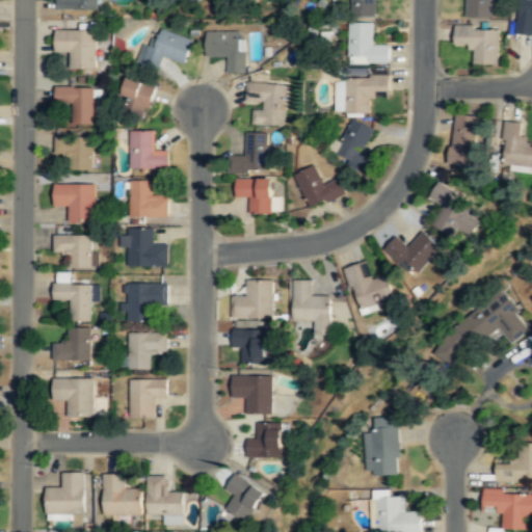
[(99,0),(57,0),(57,10),(99,10),(99,0)]
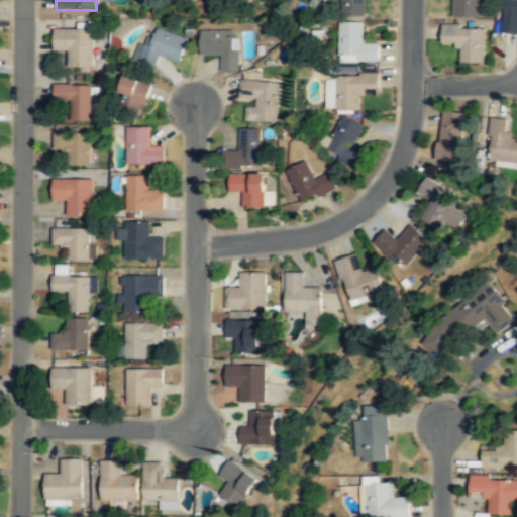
[(366,0),(341,0),(341,17),(366,17),(366,0)]
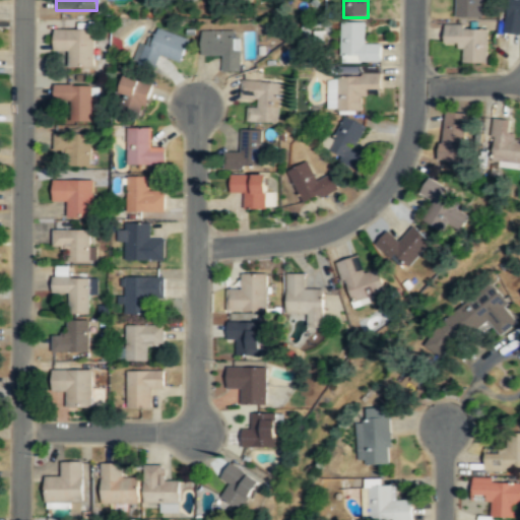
[(480,0),(455,0),(455,16),(480,16),(480,0)]
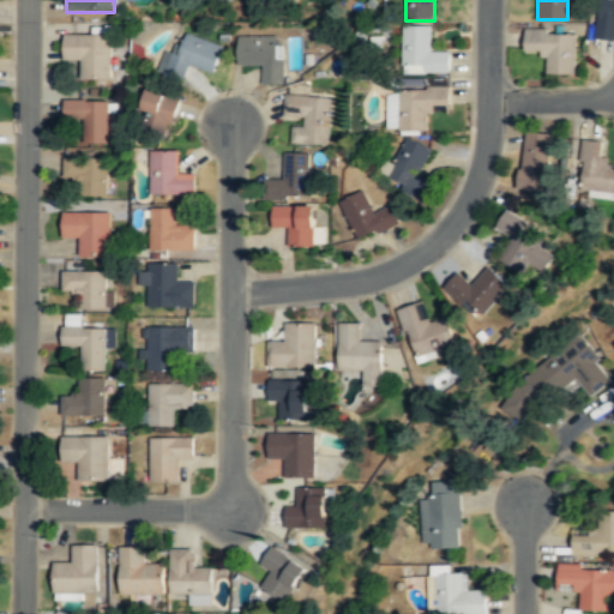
[(613,0),(597,0),(594,37),(613,38),(613,0)]
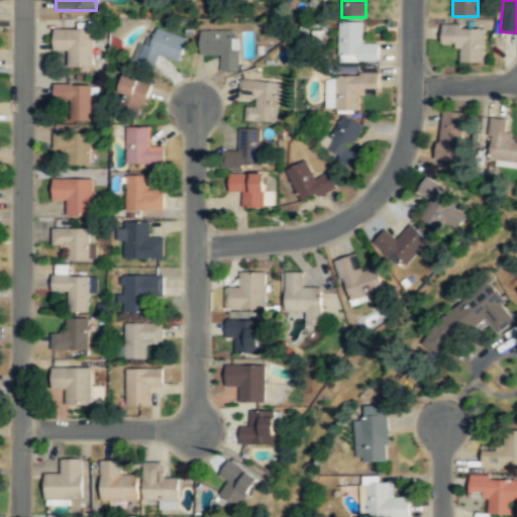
[(364,22),(339,22),(338,62),(378,62),(378,42),(363,42),(364,22)]
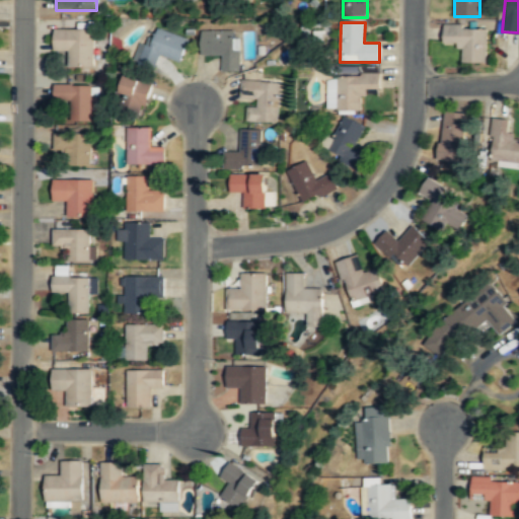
[(486,27),(444,27),(444,44),(461,44),(460,61),(486,62),(486,27)]
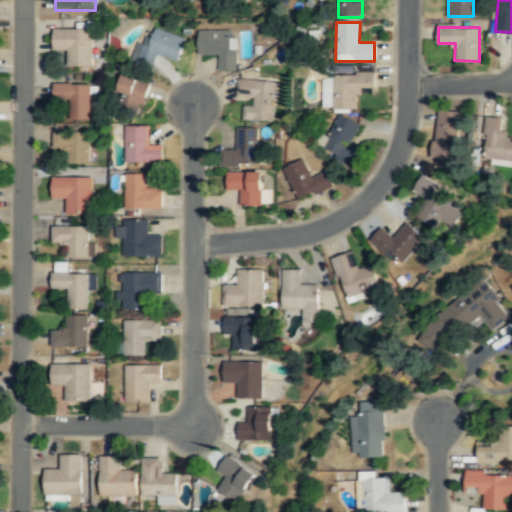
[(179,61),(186,37),(154,28),(149,46),(138,42),(132,62),(154,68),(158,55),(179,61)]
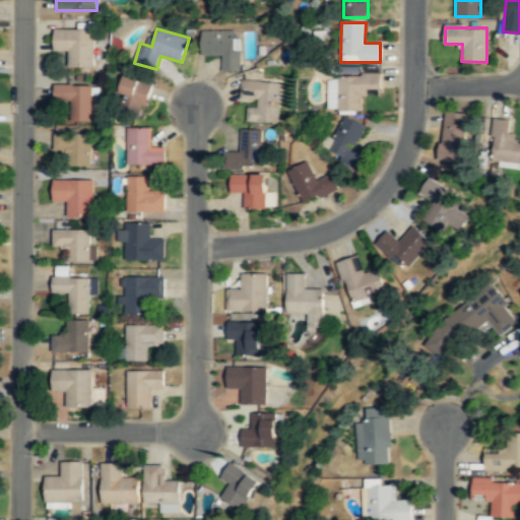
[(55,52),(69,52),(69,67),(94,67),(94,30),(55,30),(55,52)]
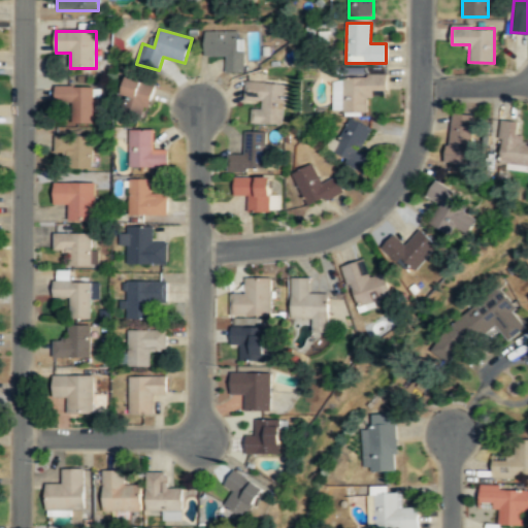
[(205,57),(226,57),(226,72),(243,72),(243,32),(205,32),(205,57)]
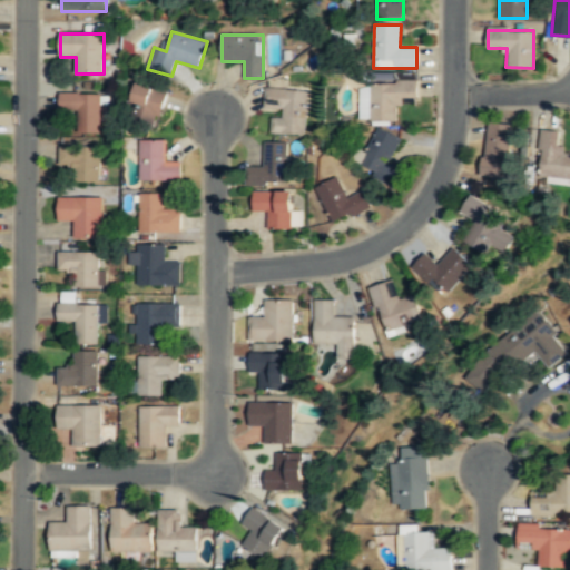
[(418,100),(416,82),(369,84),(369,108),(363,108),(364,121),(397,120),(396,101),(418,100)]
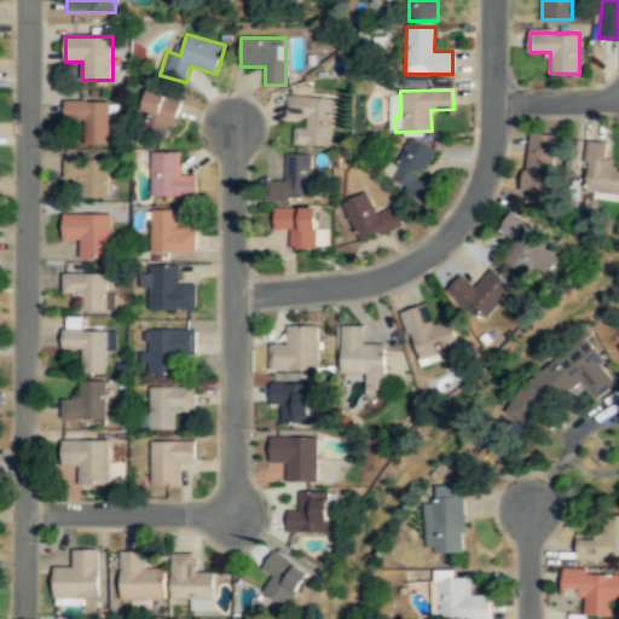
[(139,127),(172,137),(184,102),(150,91),(139,127)]
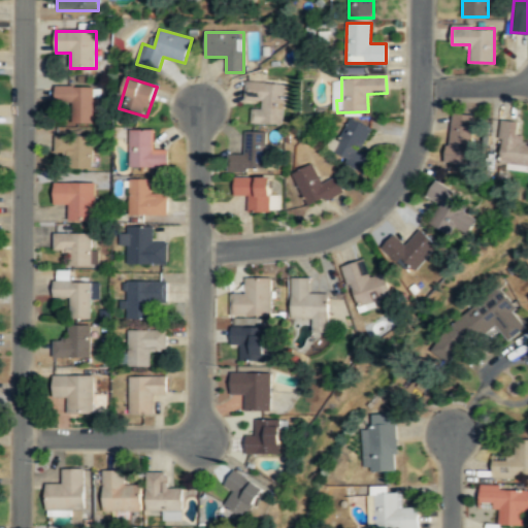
[(284,126),(285,84),(245,83),(245,102),(262,102),(262,109),(251,109),(251,125),(284,126)]
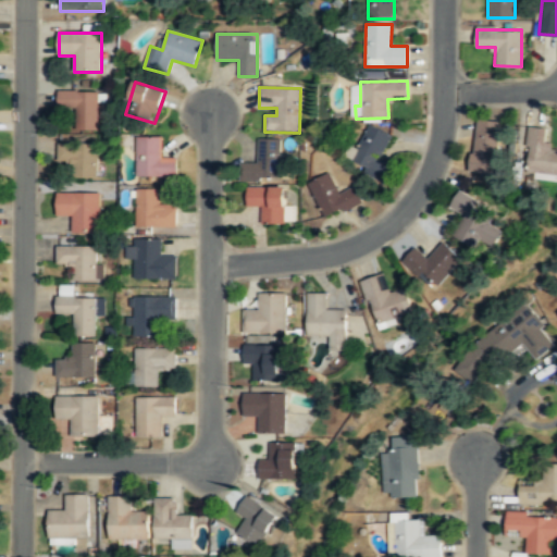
[(98,132),(98,93),(58,91),(58,110),(76,110),(75,131),(98,132)]
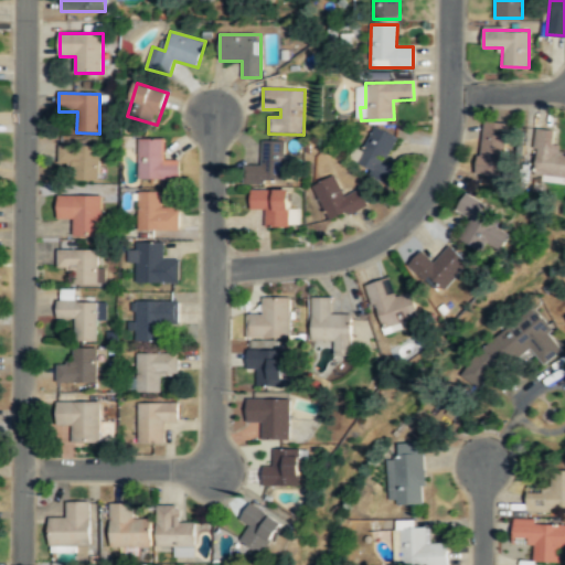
[(499,176),(505,123),(482,120),(478,155),(476,155),(473,172),(499,176)]
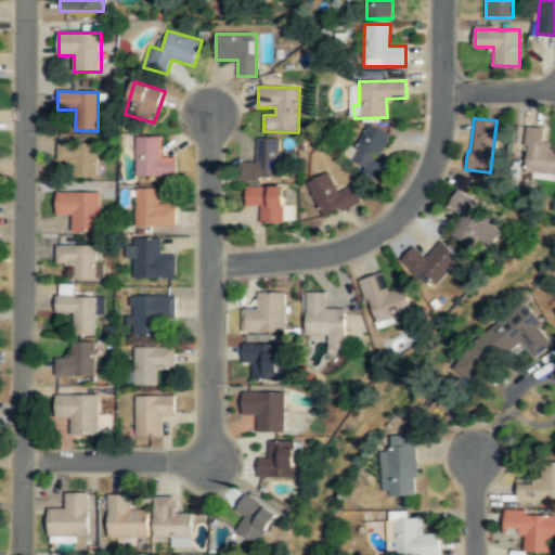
[(378,157),(390,137),(370,125),(348,162),(383,181),(391,165),(378,157)]
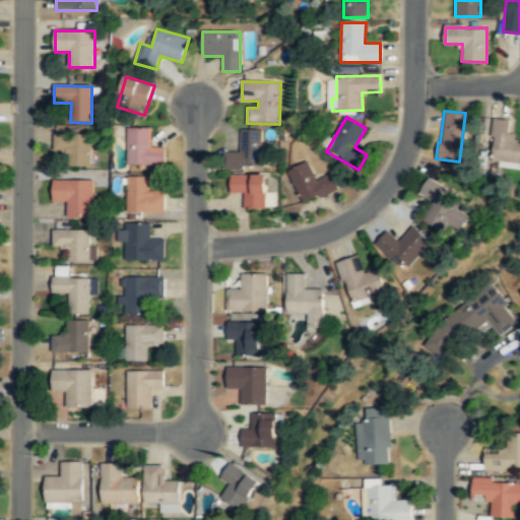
[(492,117),(490,135),(493,136),(491,159),(519,163),(519,139),(513,139),(514,133),(507,132),(509,120),(492,117)]
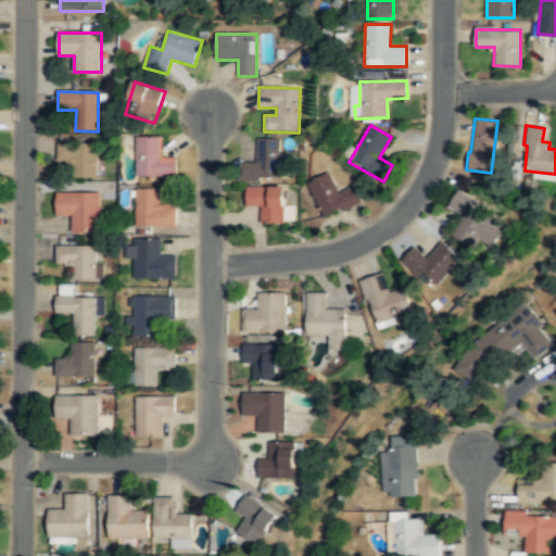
[(164,137),(137,137),(137,175),(178,175),(178,156),(164,156),(164,137)]
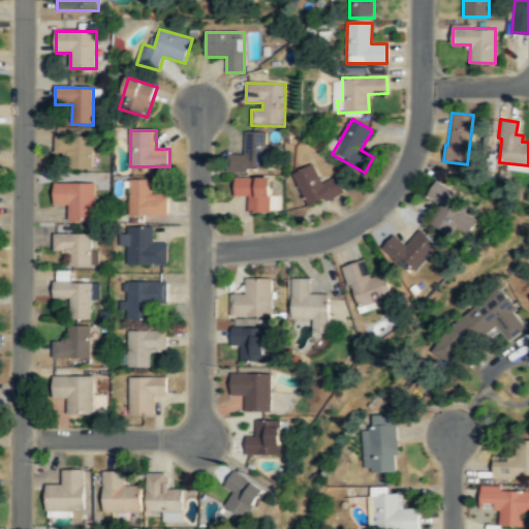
[(270,133),(246,131),(246,156),(229,156),(229,173),(270,172),(270,133)]
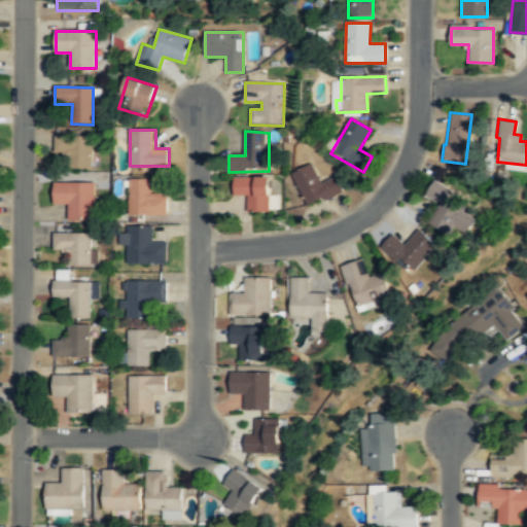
[(55,136),(55,155),(67,155),(67,169),(94,169),(94,136),(55,136)]
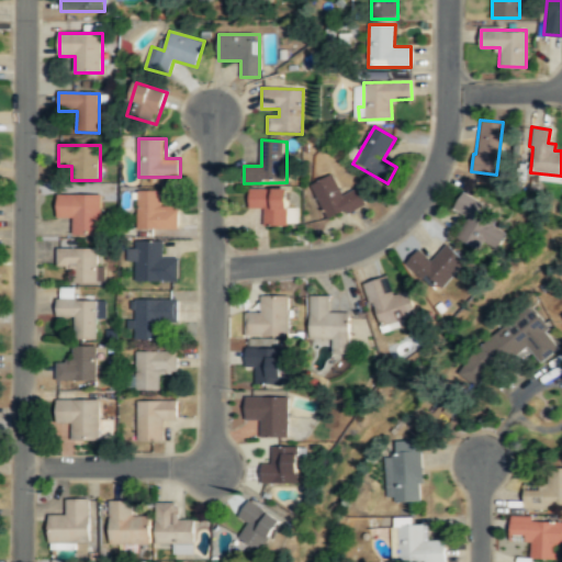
[(307,184),(327,217),(343,210),(345,213),(366,203),(356,188),(341,194),(329,172),(307,184)]
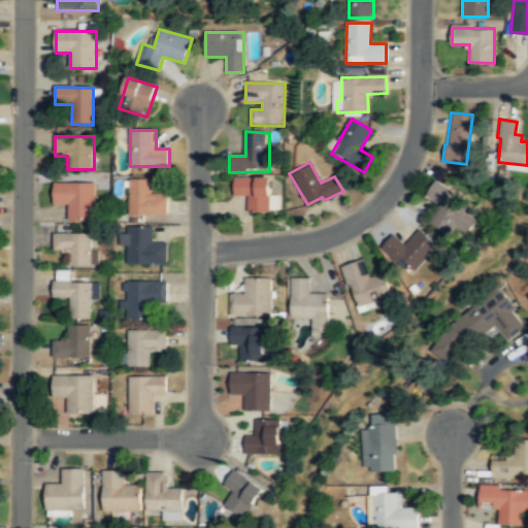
[(267,176),(234,176),(233,194),(248,194),(248,210),(267,210),(267,176)]
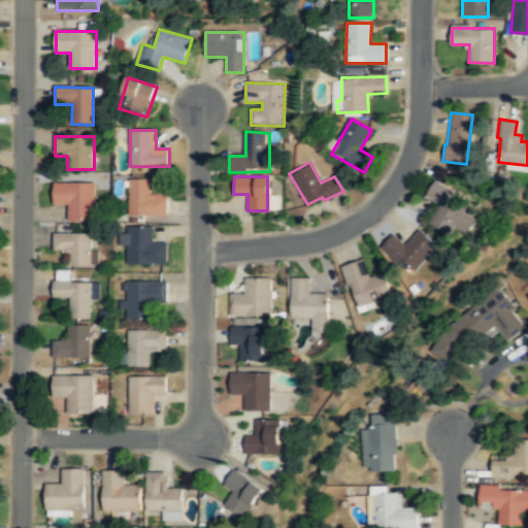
[(152,179),(130,179),(130,216),(169,216),(169,194),(152,194),(152,179)]
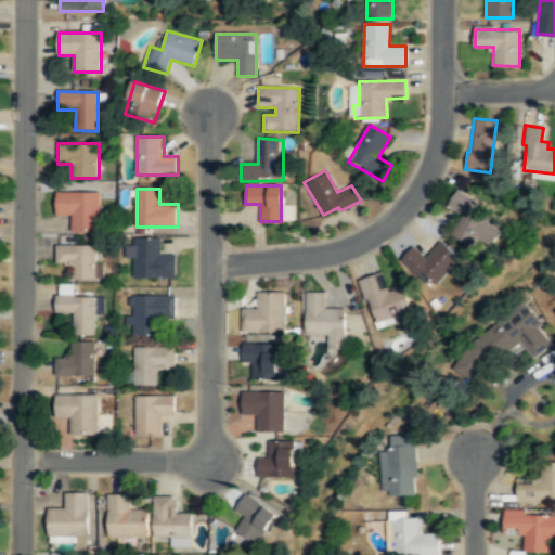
[(453,236),(478,248),(495,209),(456,191),(448,208),(463,216),(453,236)]
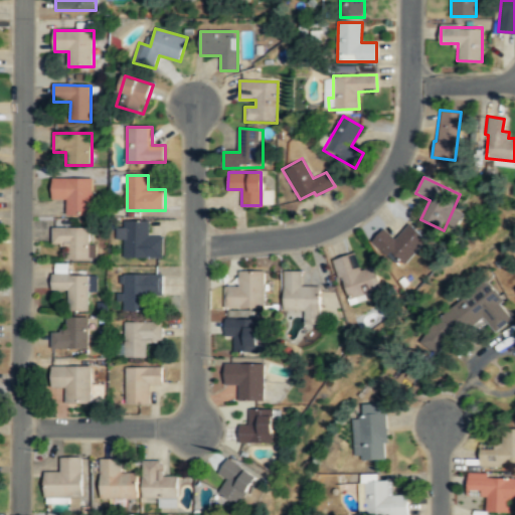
[(93,179),(53,179),(53,199),(67,200),(66,216),(93,216),(93,179)]
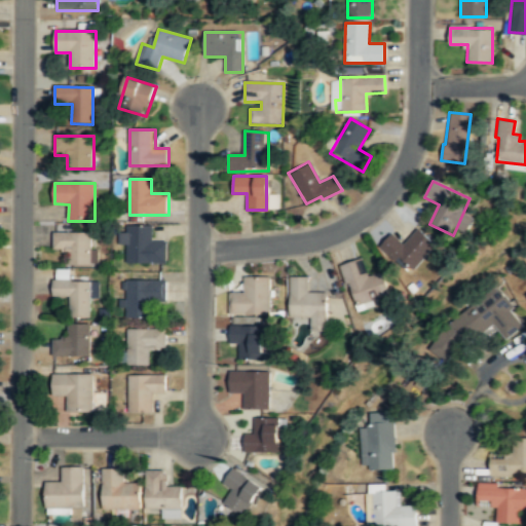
[(152,227),(121,227),(121,246),(126,246),(126,263),(166,263),(166,242),(152,242),(152,227)]
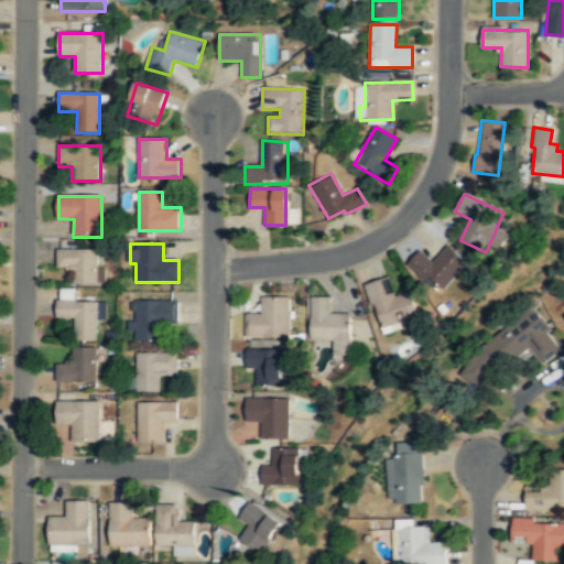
[(409,264),(441,294),(469,263),(449,246),(433,262),(421,251),(409,264)]
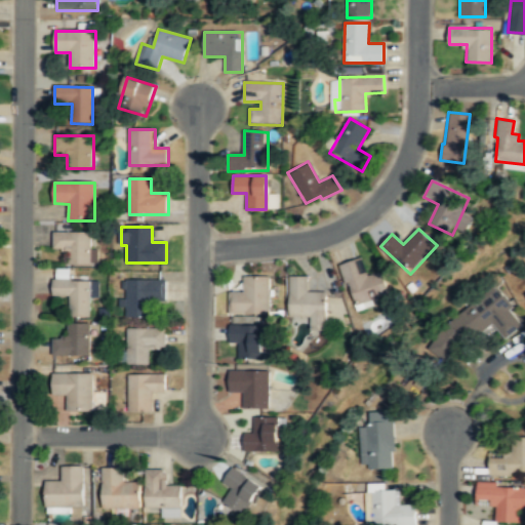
[(53,233),(53,252),(68,252),(68,267),(92,267),(92,233),(53,233)]
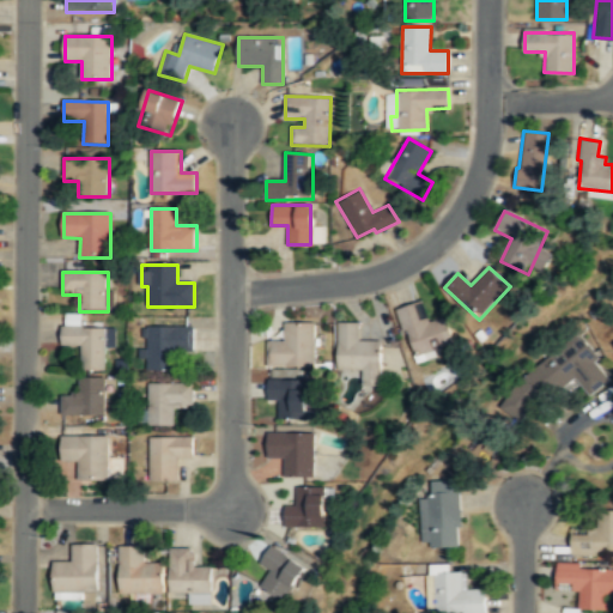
[(412,358),(455,346),(448,319),(428,323),(423,304),(399,311),(412,358)]
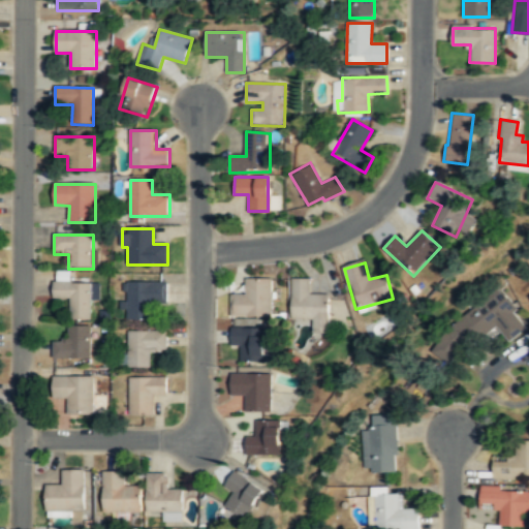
[(292,319),(313,319),(313,333),(331,333),(331,294),(309,294),(309,279),(292,279),(292,319)]
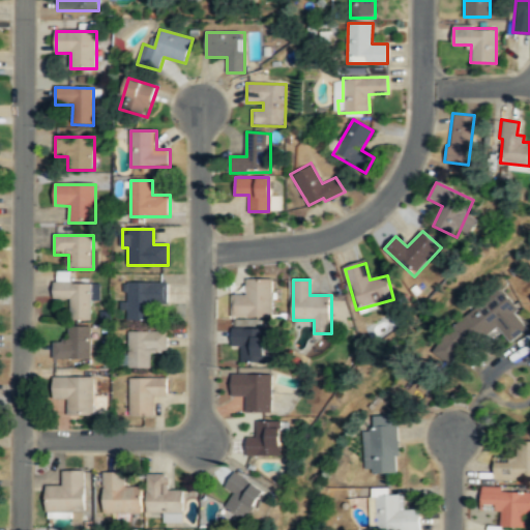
[(272,282),(246,282),(246,297),(232,297),(232,318),(272,318),(272,282)]
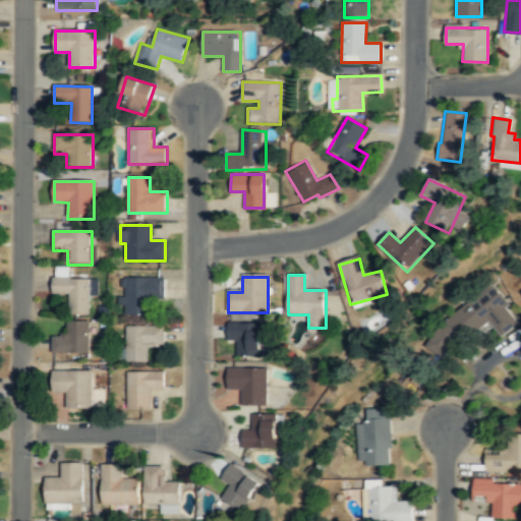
[(165,299),(166,279),(125,278),(124,315),(150,315),(150,299),(165,299)]
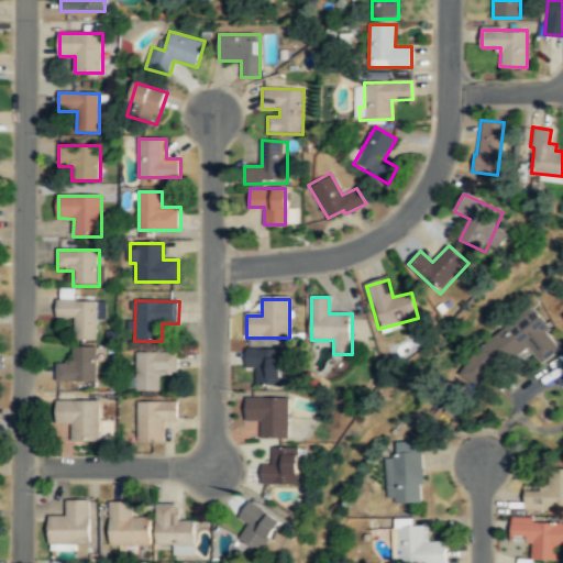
[(57,319),(75,319),(75,341),(98,341),(98,301),(57,301),(57,319)]
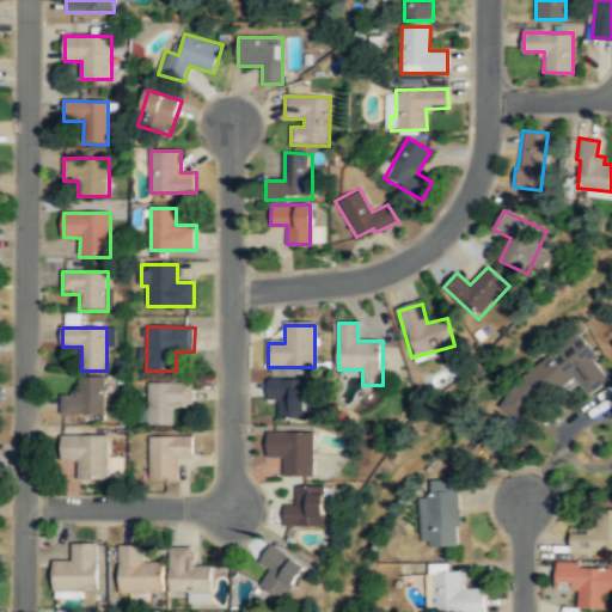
[(499,401),(518,424),(575,377),(591,396),(611,377),(611,374),(579,334),(499,401)]
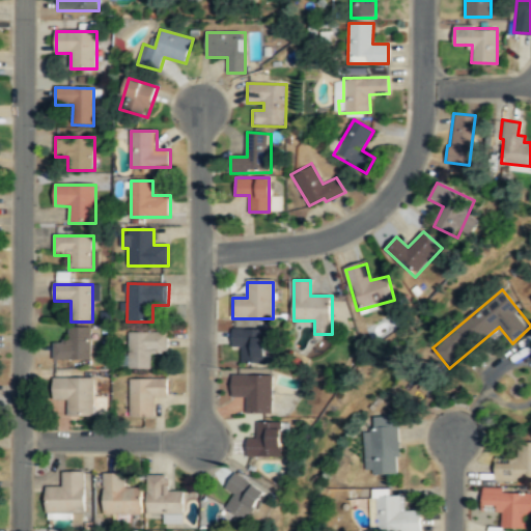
[(54,343),(54,361),(92,361),(92,329),(67,329),(67,343),(54,343)]
